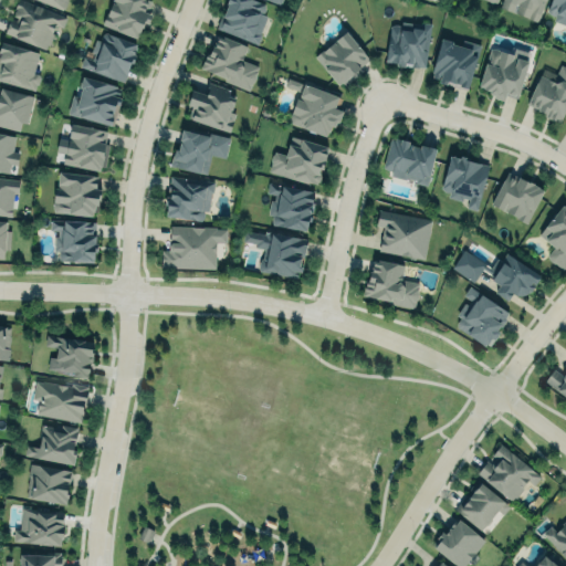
[(17,0),(23,0),(65,17),(61,27),(53,24),(50,32),(52,33),(48,44),(45,44),(43,49),(13,38),(13,37),(3,32),(9,18),(14,20),(16,17),(12,16),(13,10),(12,10),(14,4),(17,0)]
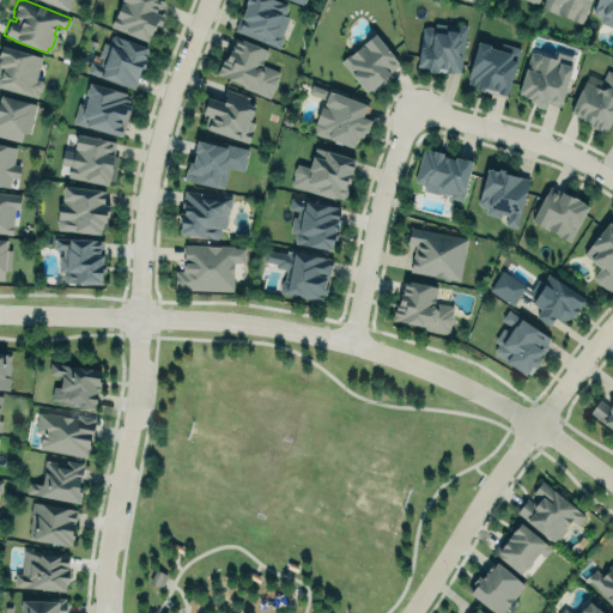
[(72,0),(68,12),(37,0),(72,0)]
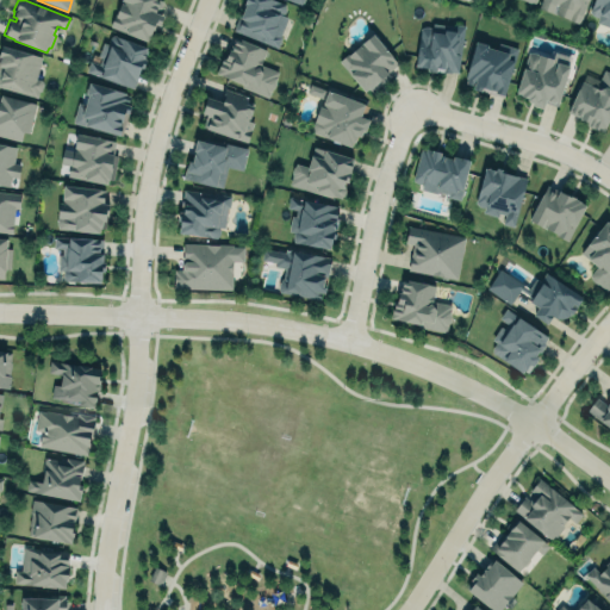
[(119,0),(161,0),(156,13),(162,16),(159,26),(154,25),(151,30),(150,30),(145,42),(109,26),(113,13),(114,13),(119,0)]
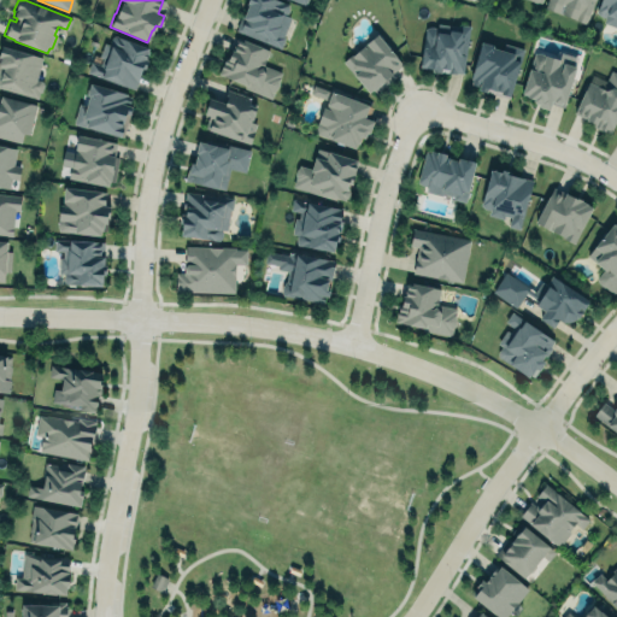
[(280,47),(283,36),(282,36),(289,16),(285,15),(287,11),(287,7),(287,4),(277,0),(246,0),(244,9),(245,10),(242,16),(241,15),(235,29),(280,47)]
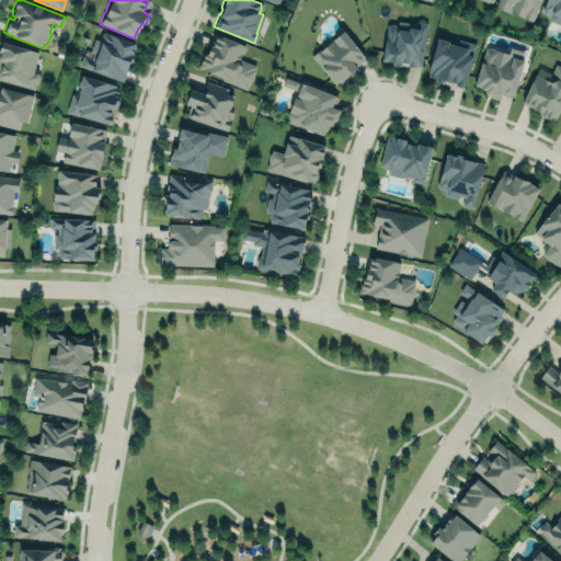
[(496,0),(494,8),(533,21),(539,0),(496,0)]
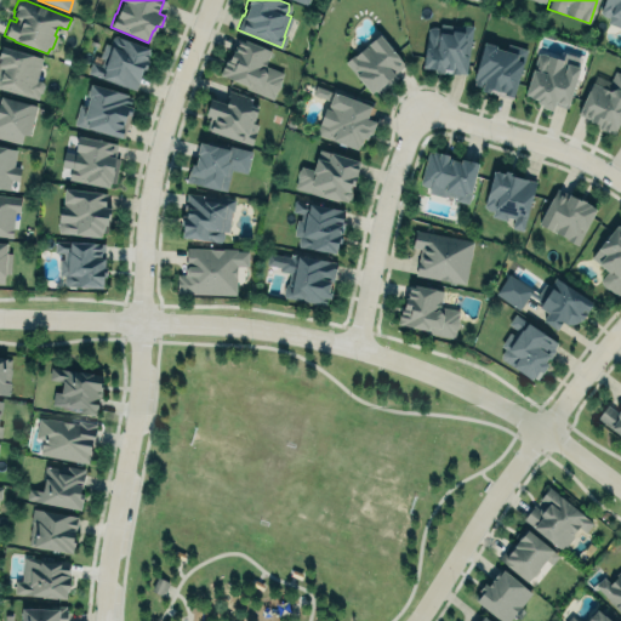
[(620,0),(603,0),(598,18),(620,24),(620,0)]
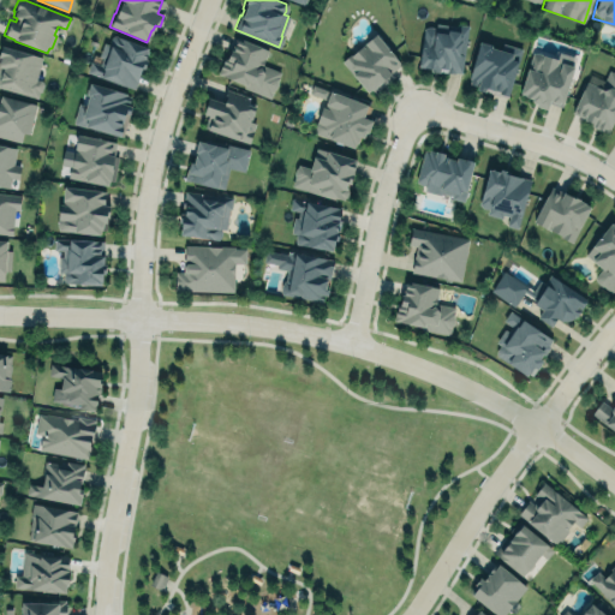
[(463,73),(467,27),(434,23),(434,28),(423,27),(418,69),(463,73)]
